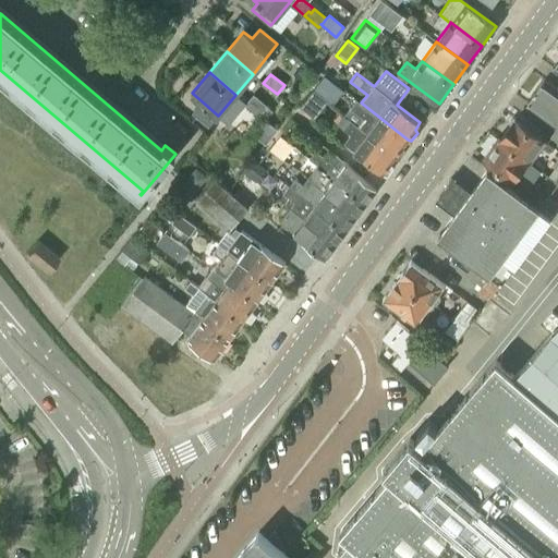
[(323,92),(331,80),(324,74),(315,86),(323,92)]
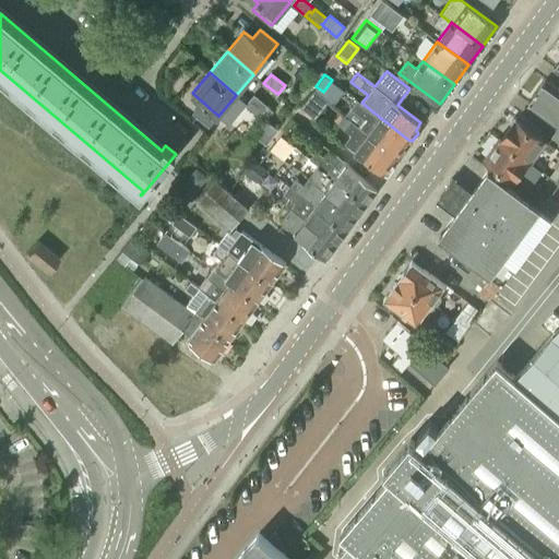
[(558,88),(545,79),(527,103),(558,126),(551,135),(558,141),(558,88)]
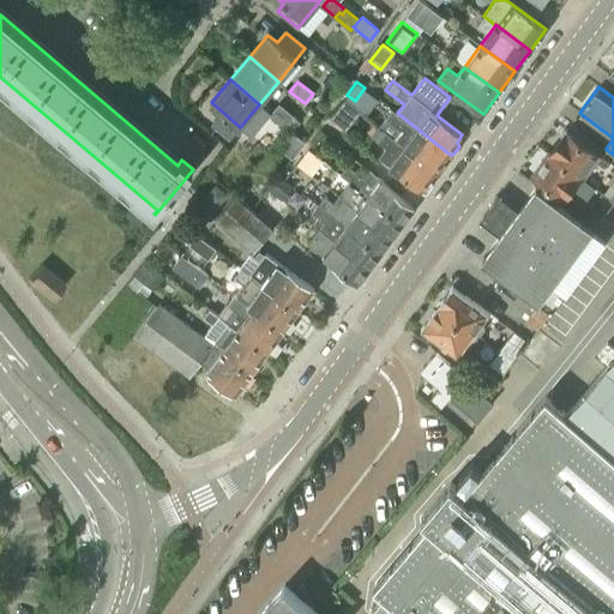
[(347,128),(361,110),(345,97),(331,116),(347,128)]
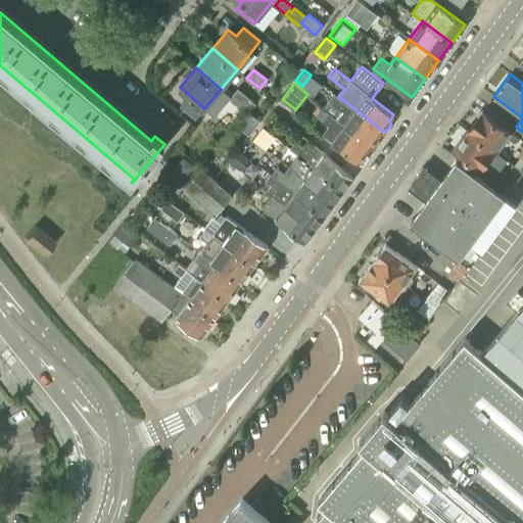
[(250,99),(237,89),(231,96),(243,107),(250,99)]
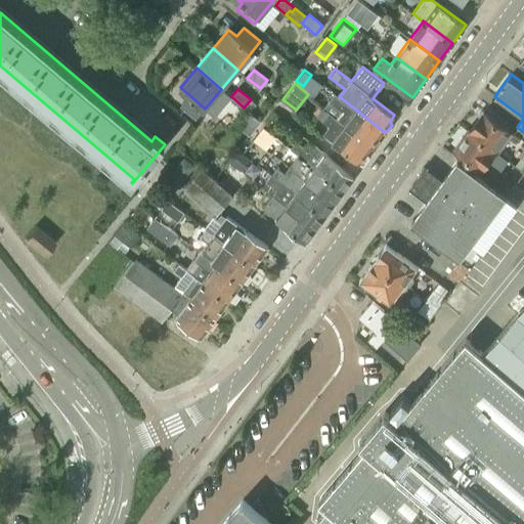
[(334,93),(322,107),(349,128),(349,129),(370,146),(375,147),(381,140),(379,136),(383,131),(339,96),(334,93)]
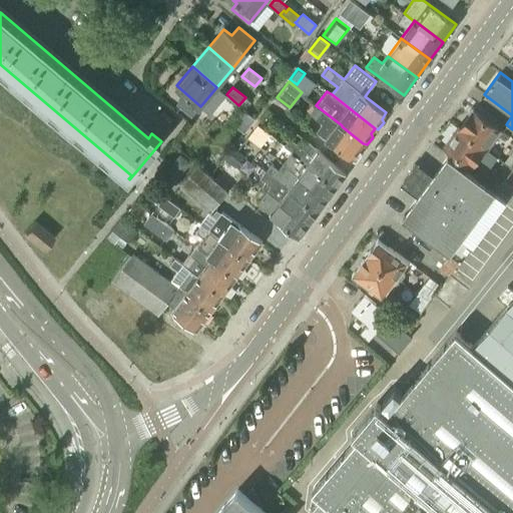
[(315,104),(309,112),(323,122),(316,131),(352,157),(356,159),(361,151),(359,148),(363,143),(342,126),(342,125),(316,105),(315,104)]
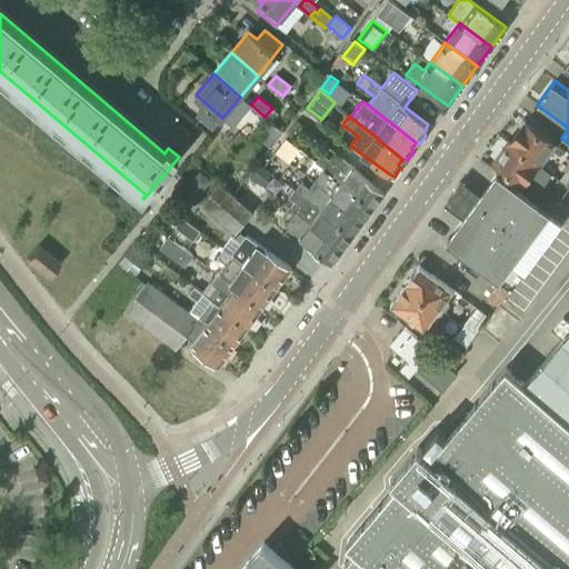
[(561,149),(525,121),(509,142),(537,162),(541,166),(552,150),(558,155),(561,149)]
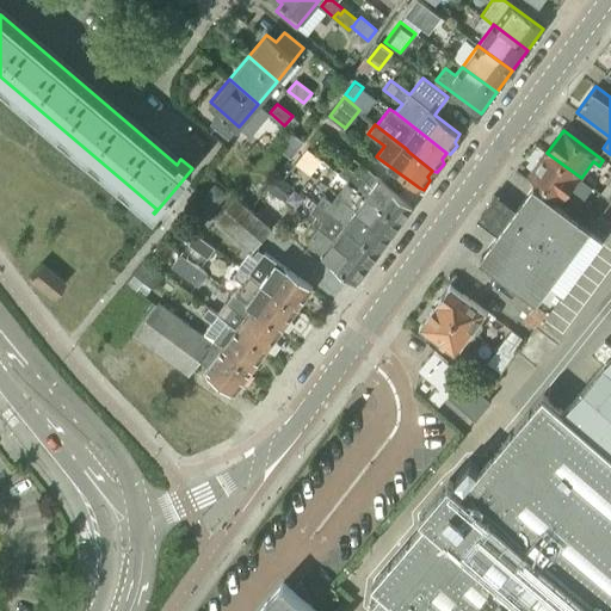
[(576,174),(547,153),(530,174),(560,197),(567,187),(585,201),(592,192),(574,179),(576,174)]
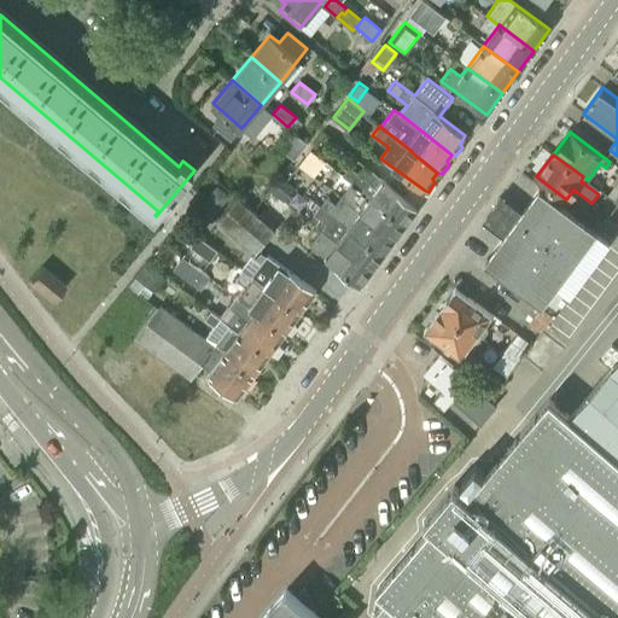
[(417,209),(372,172),(366,180),(348,167),(342,175),(404,225),(417,209)]
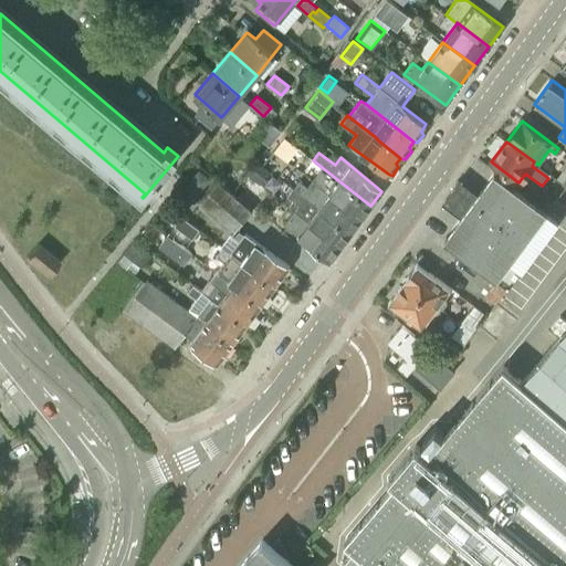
[(370,206),(313,160),(304,154),(300,160),(327,182),(322,188),(360,219),(370,206)]
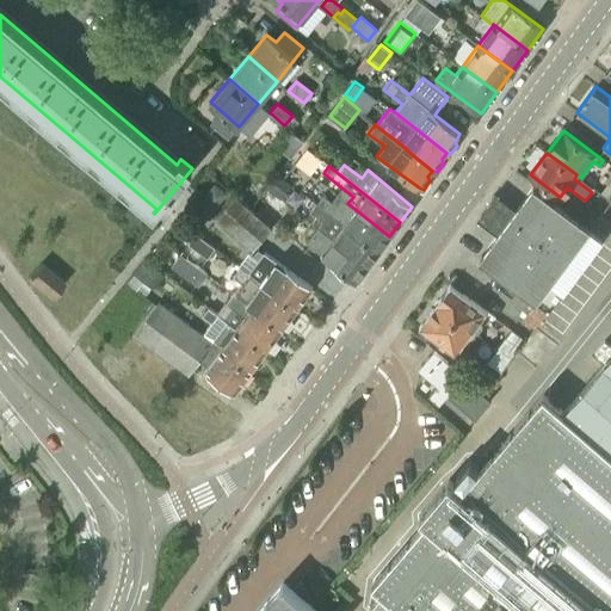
[(548,309),(603,235),(534,184),(479,258),(548,309)]
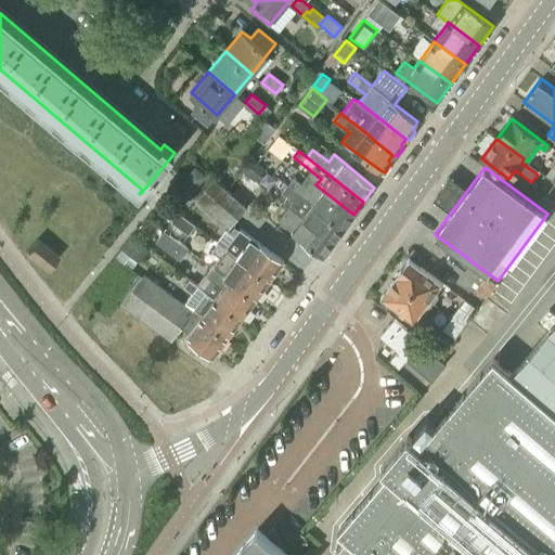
[(353,215),(315,184),(311,191),(286,171),(280,179),(287,185),(287,184),(343,230),(353,215)]
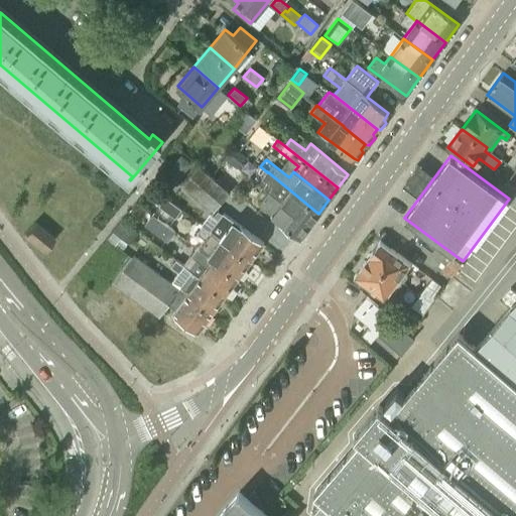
[(215,210),(230,190),(199,165),(182,183),(215,210)]
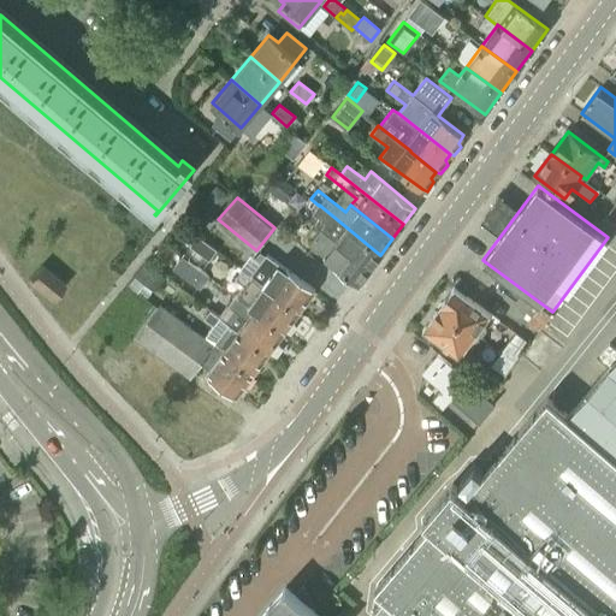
[(283,215),(265,200),(256,209),(274,225),(283,215)]
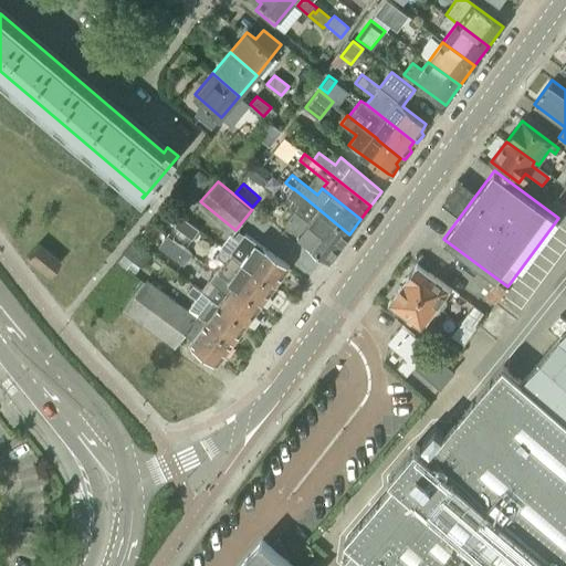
[(293,188),(293,189),(287,196),(306,209),(302,215),(301,216),(339,247),(349,234),(293,188)]
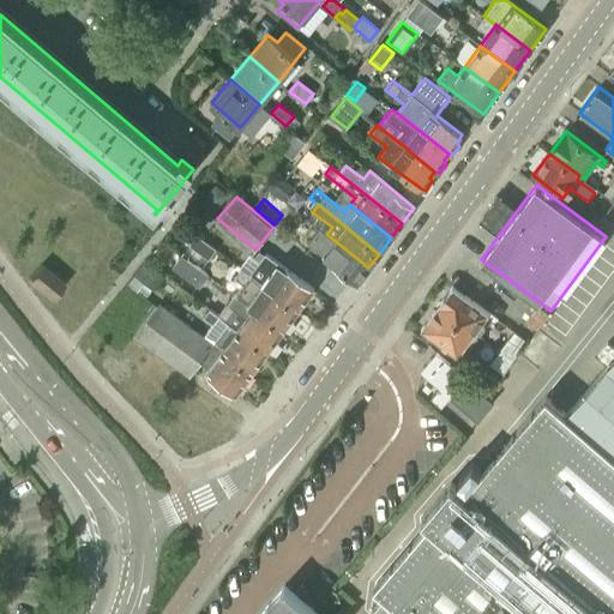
[(368,268),(326,234),(327,233),(320,228),(308,244),(357,283),(368,268)]
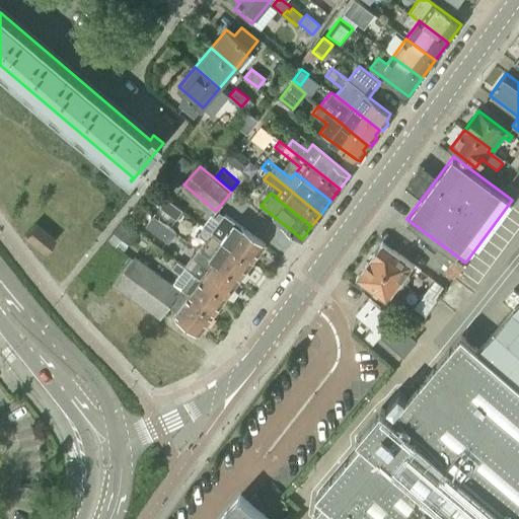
[(182,211),(171,203),(166,199),(159,208),(175,220),(182,211)]
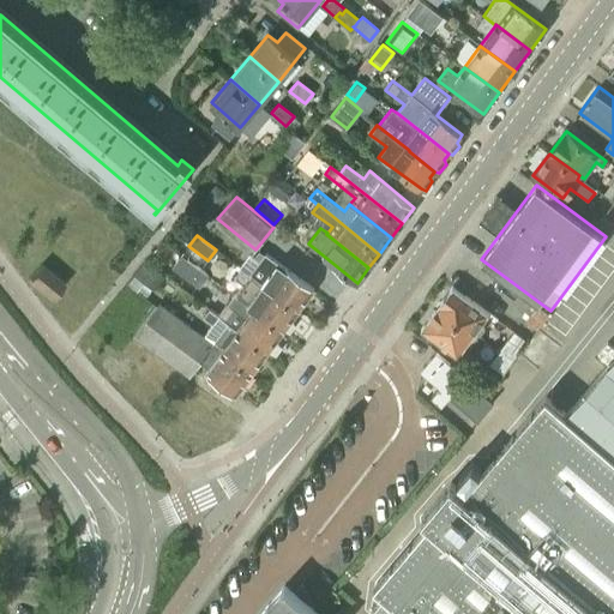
[(313,289),(265,253),(250,275),(269,288),(268,289),(298,312),(313,289)]
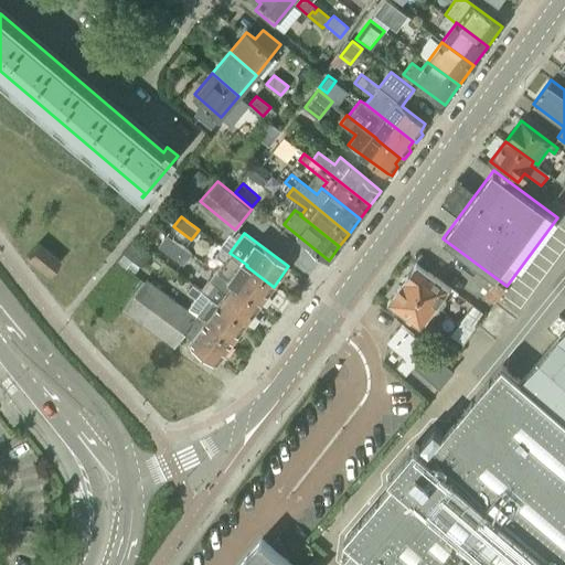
[(191,254),(182,247),(167,235),(158,246),(183,265),(191,254)]
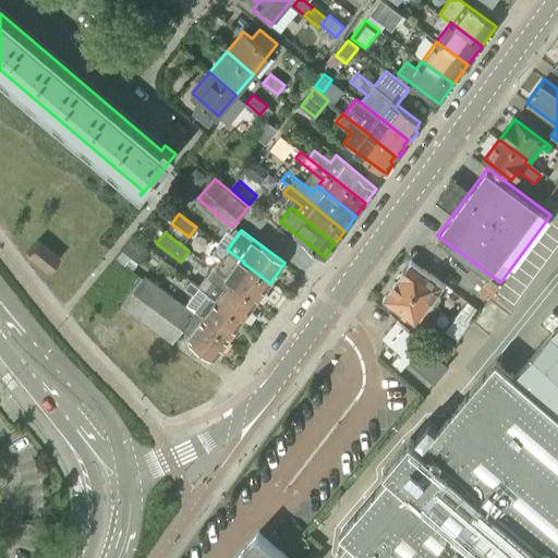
[(58,257),(37,240),(26,252),(48,270),(58,257)]
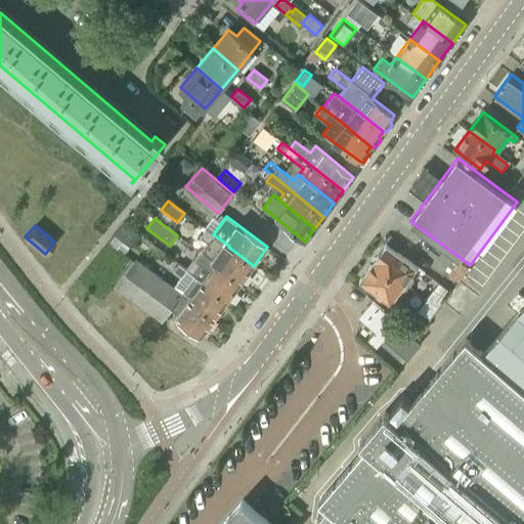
[(254,266),(228,247),(229,246),(213,234),(206,229),(200,237),(207,243),(200,252),(216,263),(215,265),(241,284),(254,266)]
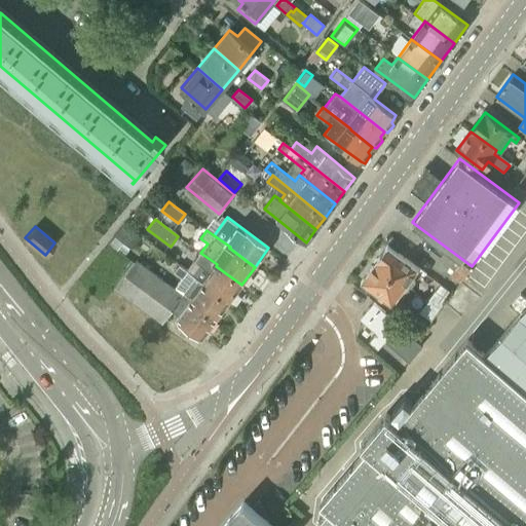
[(418,268),(386,245),(374,263),(409,289),(414,283),(410,279),(418,268)]
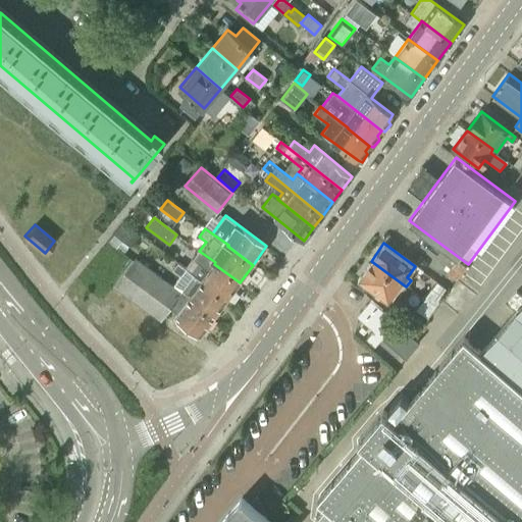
[(240,282),(214,264),(215,262),(199,251),(193,259),(209,271),(202,280),(201,280),(226,300),(240,282)]
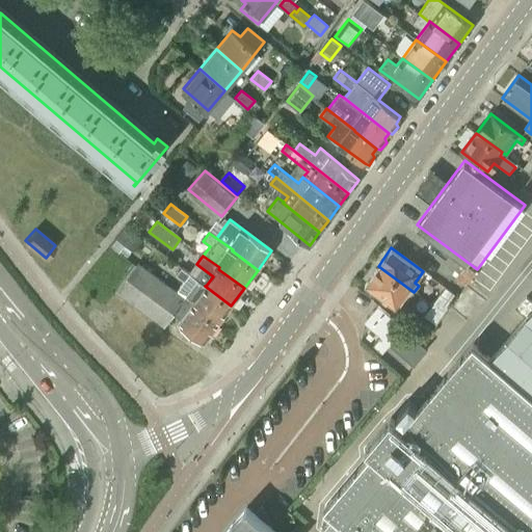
[(174,313),(185,297),(137,262),(116,291),(163,326),(174,313)]
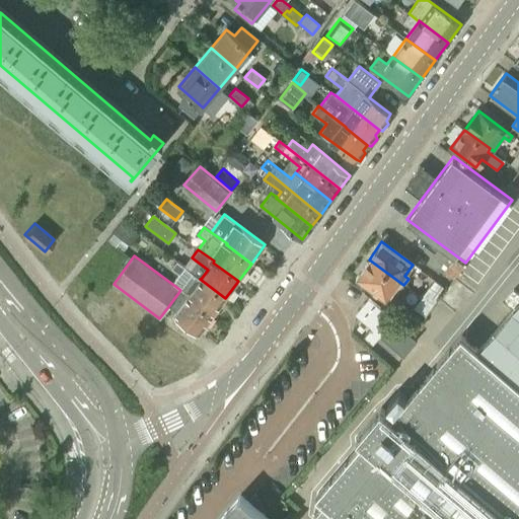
[(390,304),(403,285),(369,260),(355,278),(390,304)]
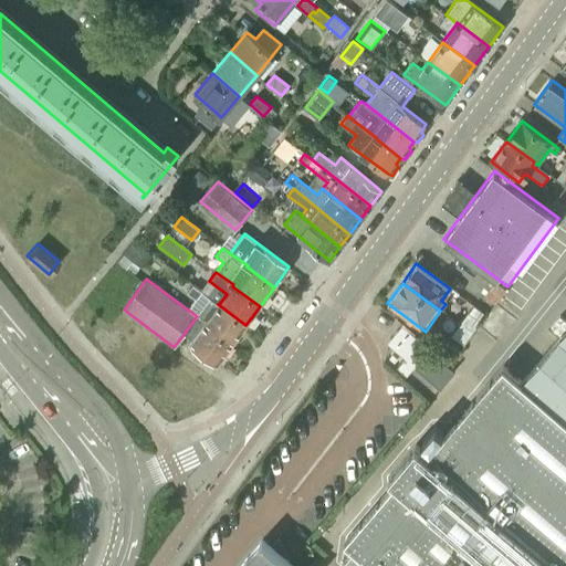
[(245,325),(218,304),(219,304),(201,291),(195,301),(212,313),(205,323),(205,324),(231,344),(245,325)]
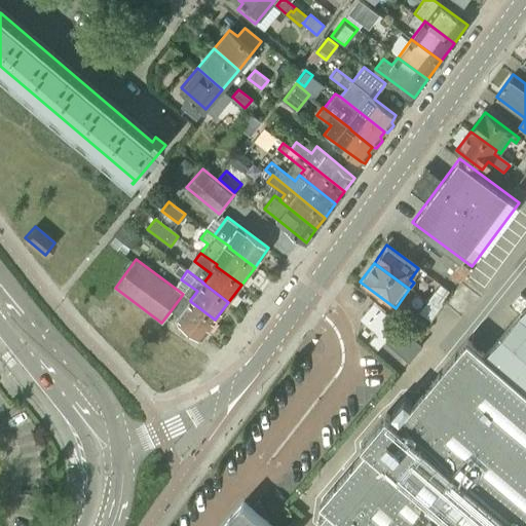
[(438,309),(445,300),(434,292),(426,302),(438,309)]
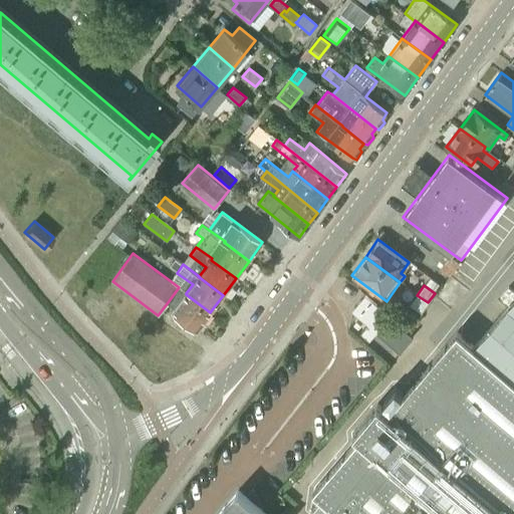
[(186,294),(186,293),(179,287),(168,302),(175,308),(173,311),(197,330),(210,312),(186,294)]
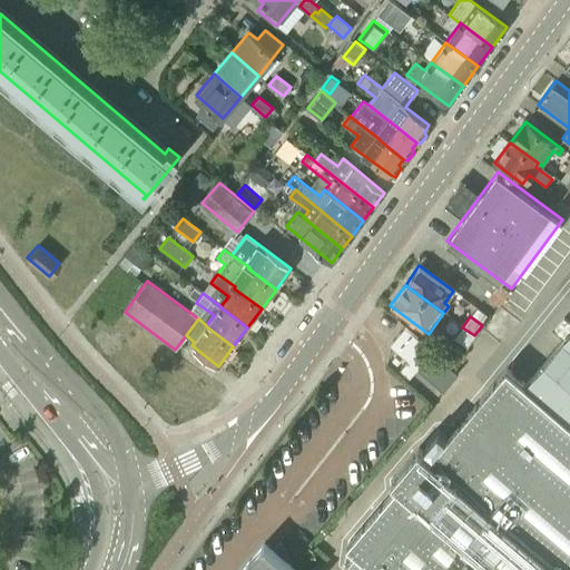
[(408,359),(422,342),(404,327),(391,344),(408,359)]
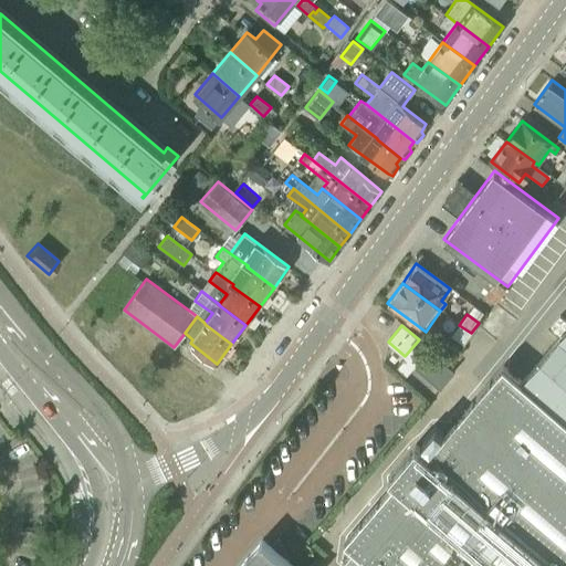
[(462,344),(471,333),(459,325),(451,335),(462,344)]
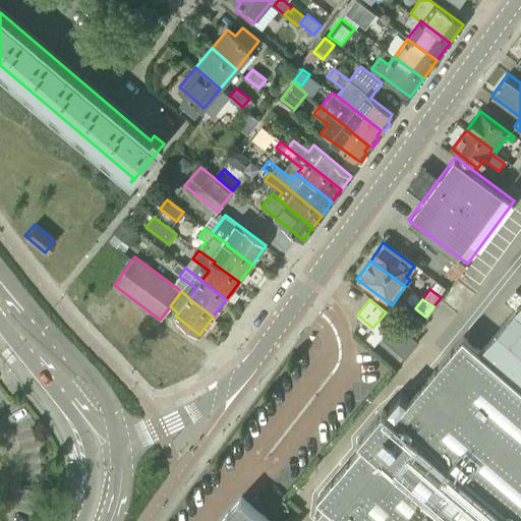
[(241,497),(220,520),(520,520),(520,302),(480,351),(463,337),(393,418),(383,409),(358,439),(362,442),(368,447),(323,501),(327,505),(315,518),(319,520),(270,520),(265,516),(241,497)]
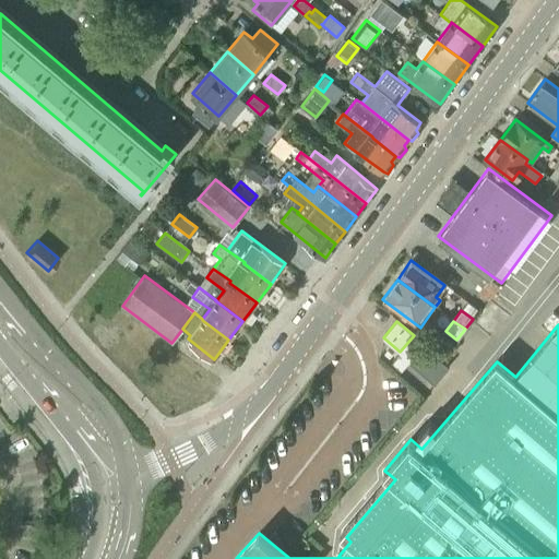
[(448,366),(414,335),(400,352),(392,360),(402,369),(408,360),(433,382),(448,366)]
